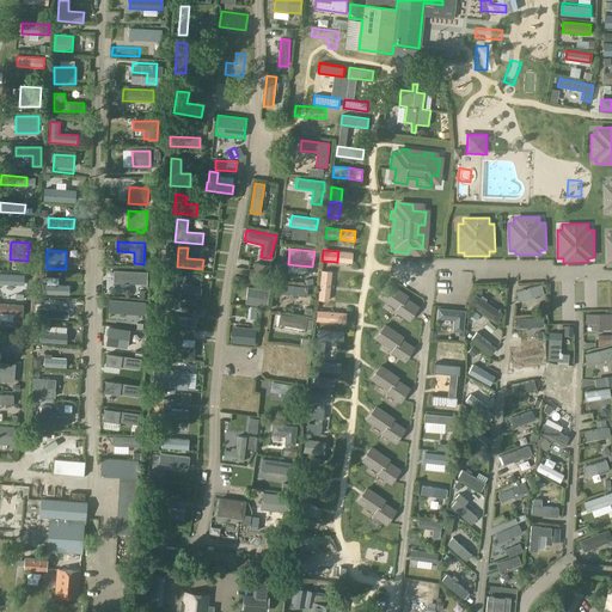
[(353,254),(338,251),(337,261),(337,262),(352,263),(353,254)]
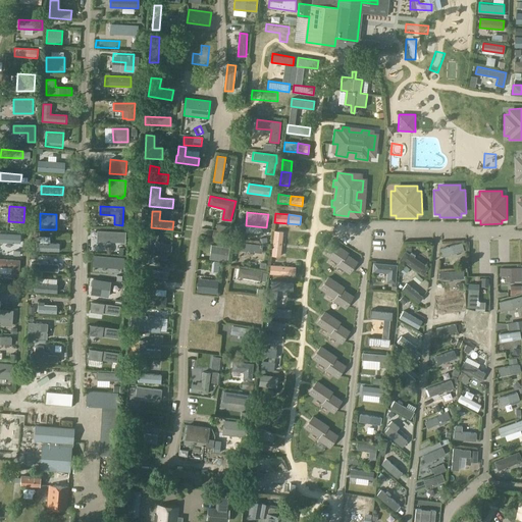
[(208,229),(210,219),(201,217),(199,227),(208,229)]
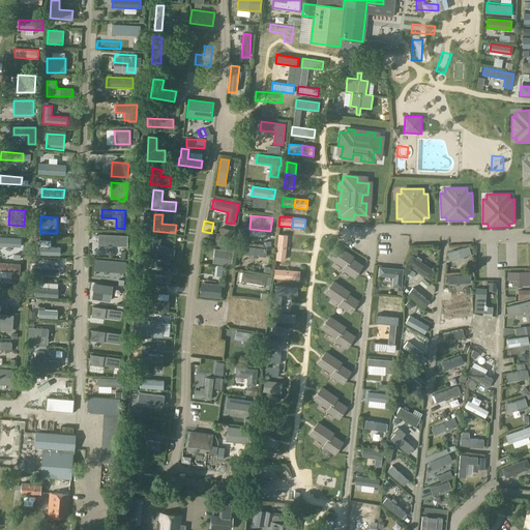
[(278,234),(277,246),(286,247),(288,235),(278,234)]
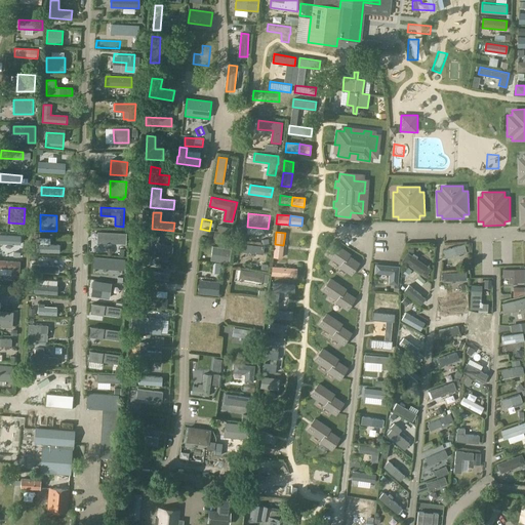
[(123,249),(124,234),(110,233),(109,248),(123,249)]
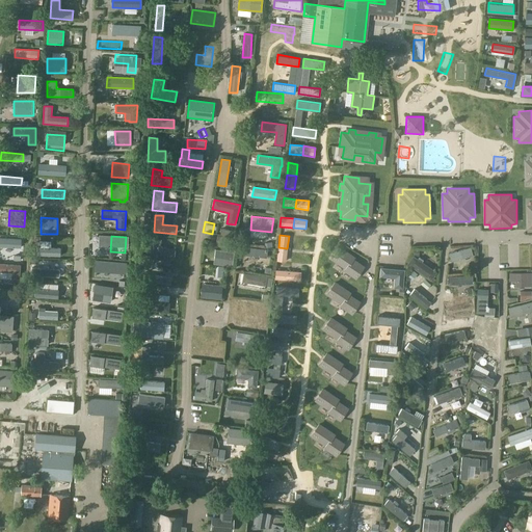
[(400,251),(400,237),(376,236),(376,258),(386,258),(386,257),(395,257),(395,251),(400,251)]
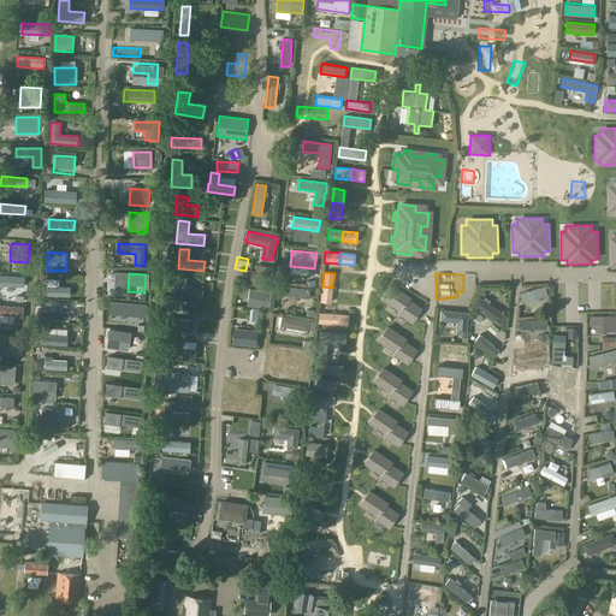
[(0,276),(0,285),(25,286),(25,277),(0,276)]
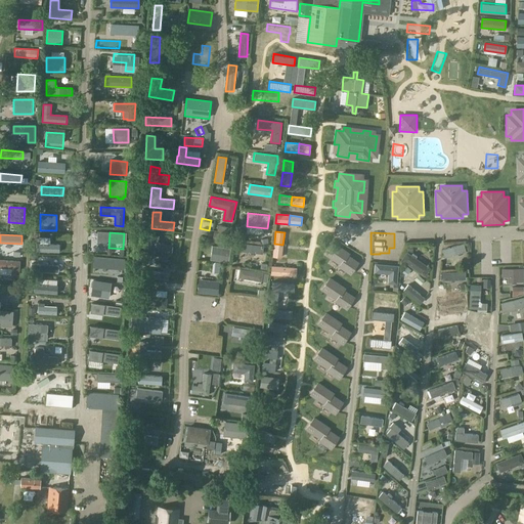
[(149,243),(148,250),(171,253),(172,246),(158,244),(159,235),(151,234),(150,244),(149,243)]
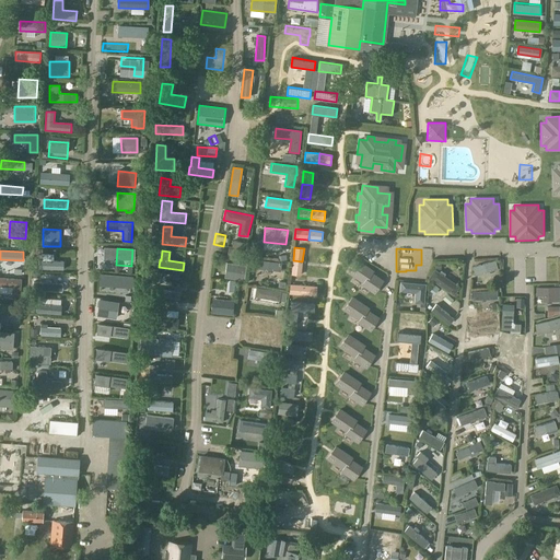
[(224,278),(244,281),(247,258),(243,258),(242,265),(226,263),(224,278)]
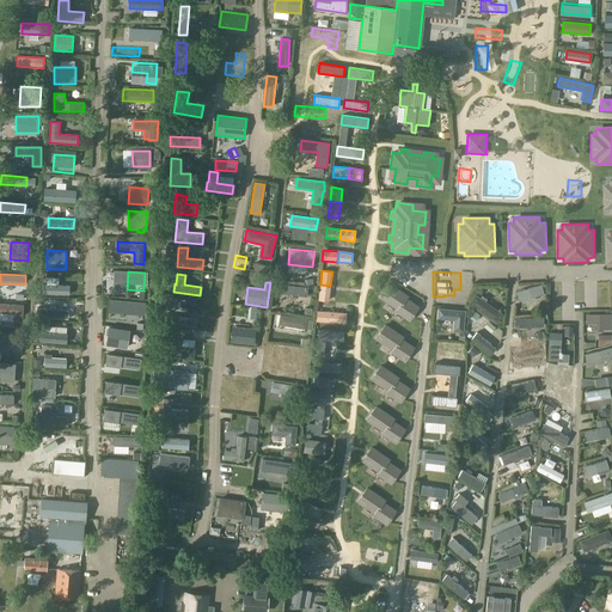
[(580,282),(580,297),(605,298),(605,282),(580,282)]
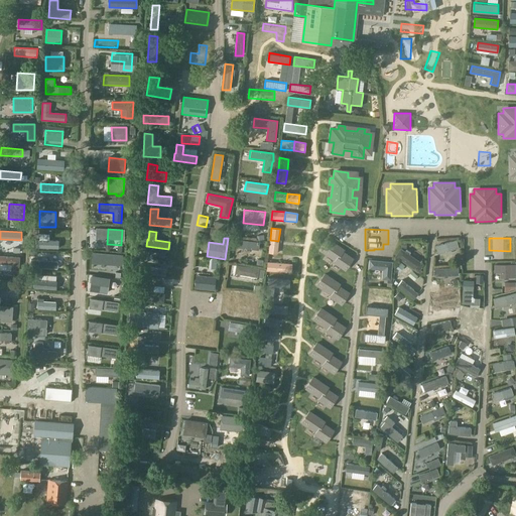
[(320,251),(335,261),(334,263),(345,271),(353,258),(344,252),(345,250),(329,239),(320,251)]
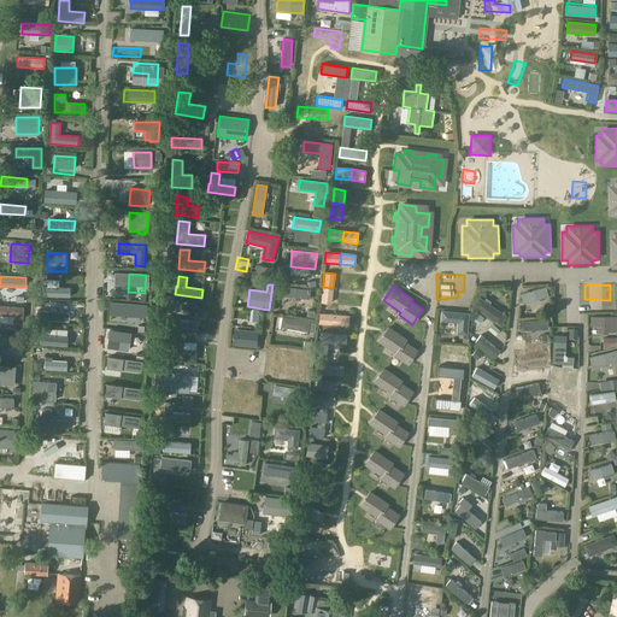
[(331,304),(333,288),(323,287),(321,303),(331,304)]
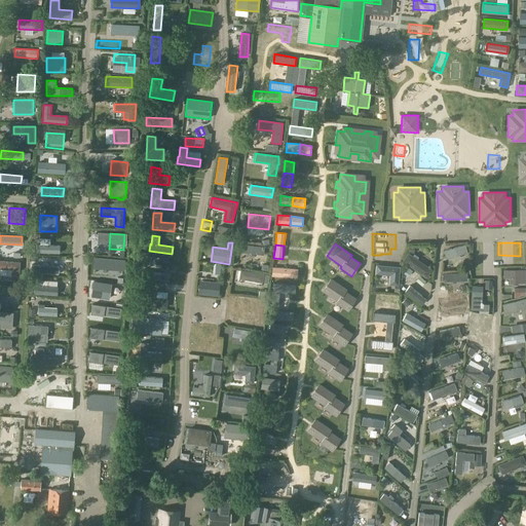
[(464,245),(444,251),(446,259),(467,252),(464,245)]
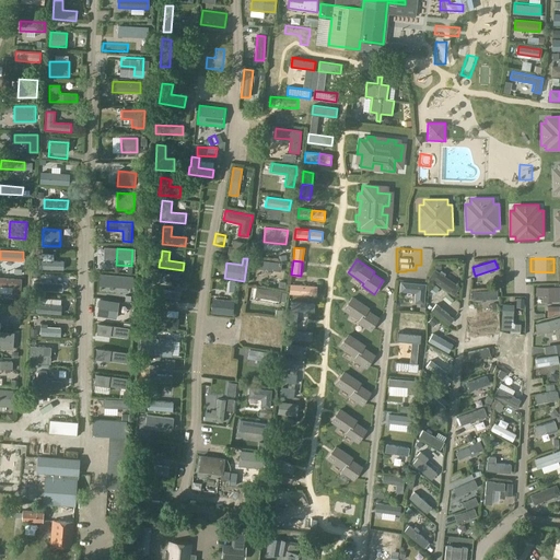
[(284,266),(256,261),(254,276),(283,279),(284,266)]
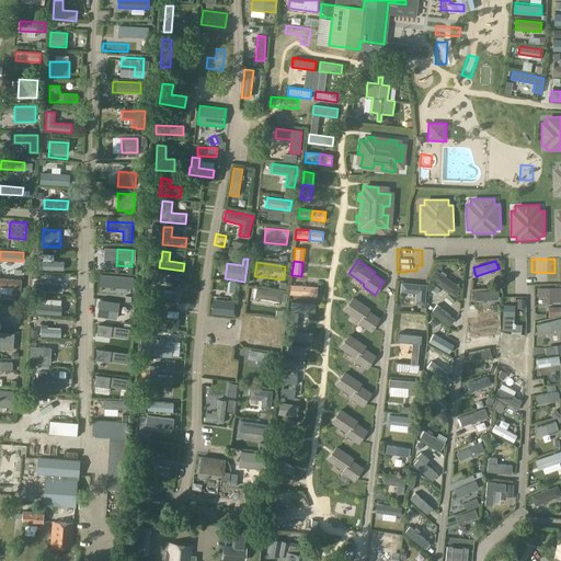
[(443,264),(443,274),(455,273),(454,263),(443,264)]
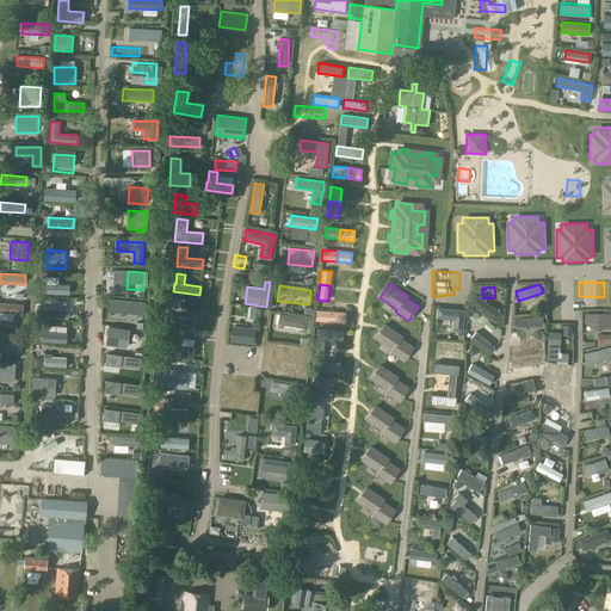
[(474,294),(468,303),(495,322),(501,313),(474,294)]
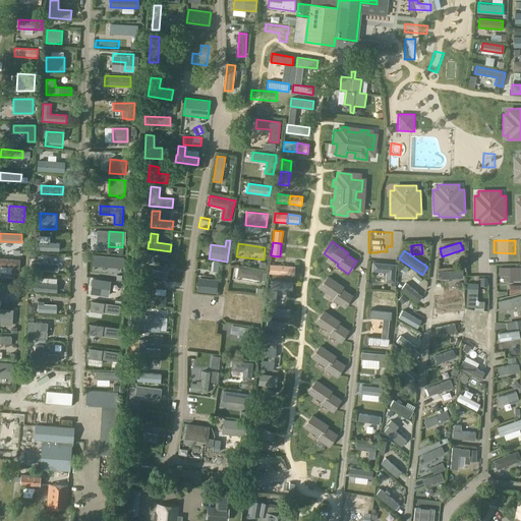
[(468,253),(467,276),(475,276),(475,254),(468,253)]
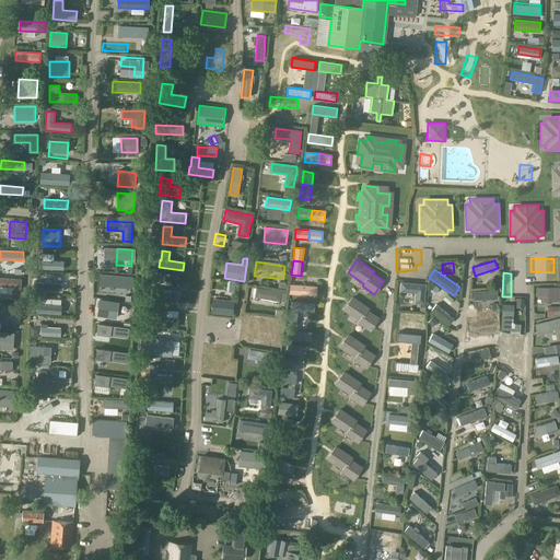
[(0,277),(0,286),(13,287),(12,296),(21,298),(22,279),(0,277)]
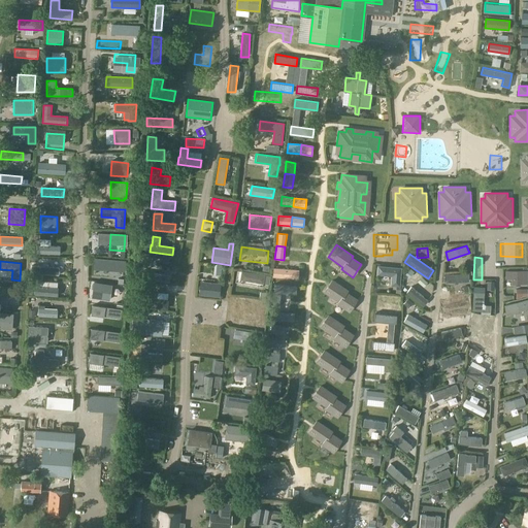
[(32,266),(31,274),(59,275),(59,273),(59,267),(32,266)]
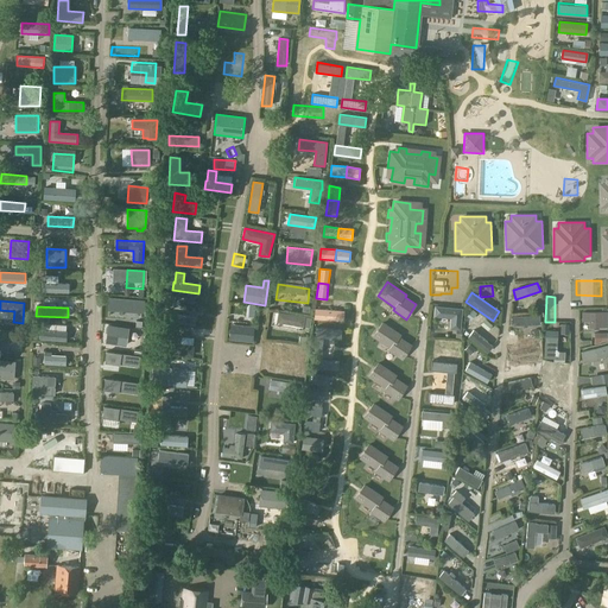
[(460,330),(462,309),(435,306),(434,316),(450,318),(450,329),(460,330)]
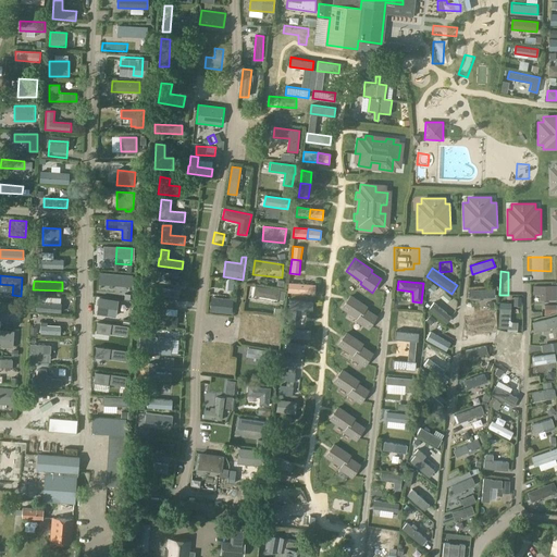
[(288,283),(287,293),(301,294),(301,293),(302,284),(288,283)]
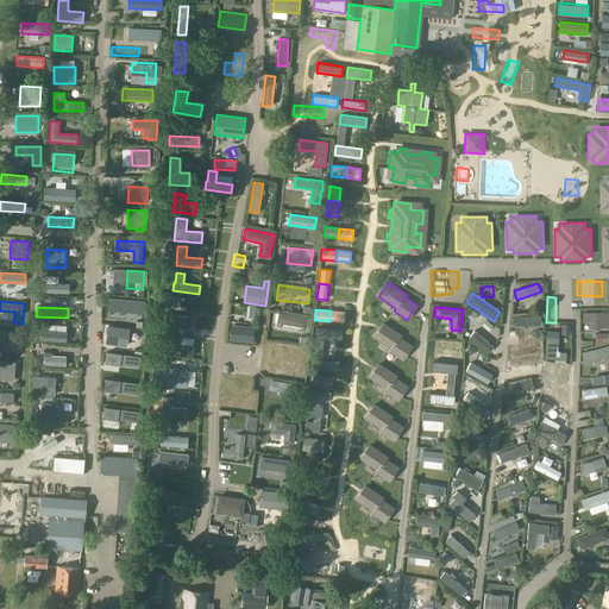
[(344,322),(344,312),(331,311),(330,320),(330,321),(344,322)]
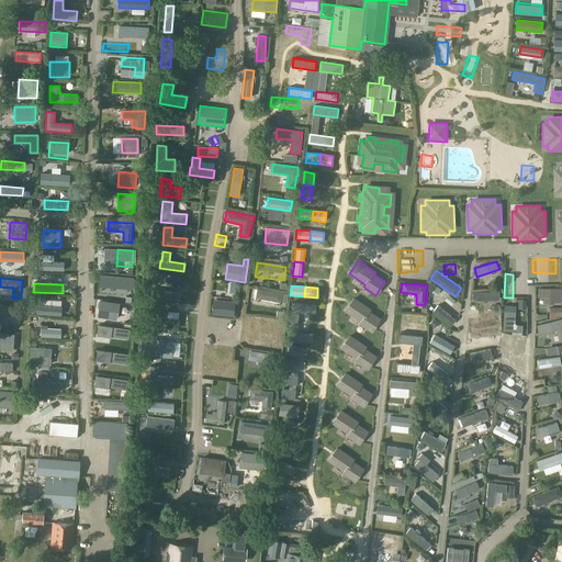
[(551,302),(561,302),(561,288),(538,288),(538,296),(551,296),(551,302)]
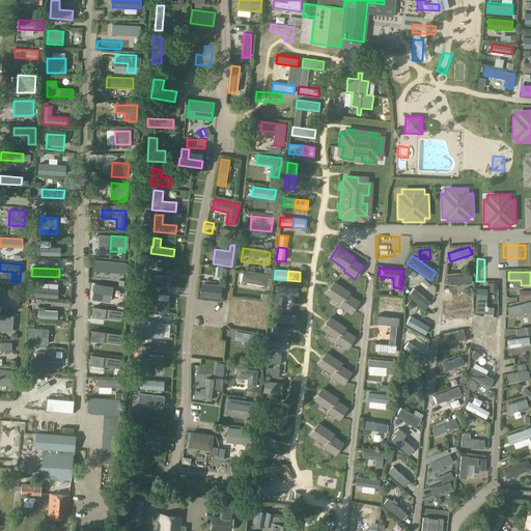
[(145,274),(144,281),(170,284),(171,277),(145,274)]
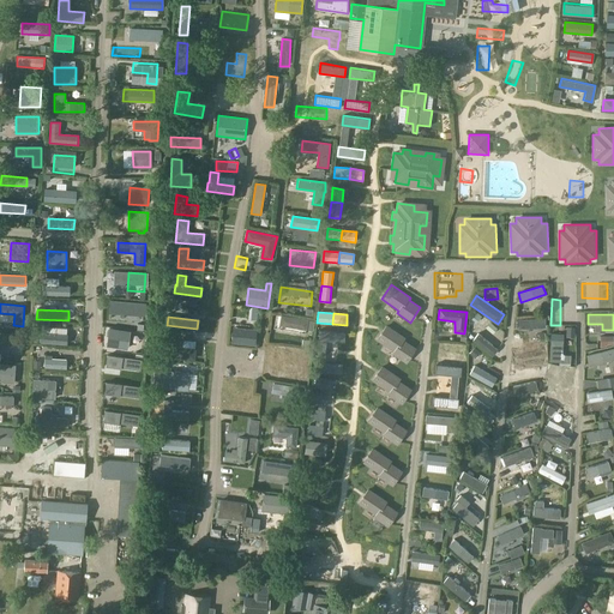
[(308,321),(282,318),(280,327),(307,332),(308,321)]
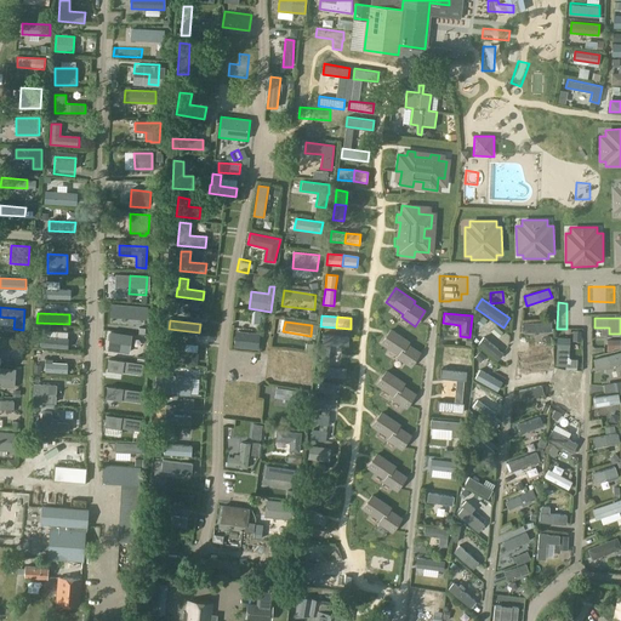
[(524,332),(552,331),(551,322),(524,323),(524,332)]
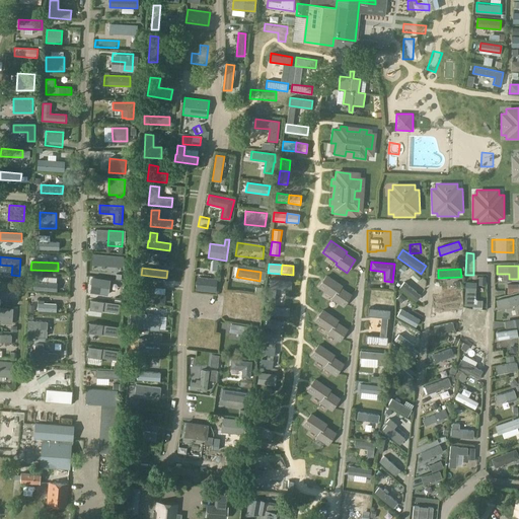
[(344,307),(352,295),(342,288),(343,286),(326,276),(318,288),(332,297),(331,299),(344,307)]
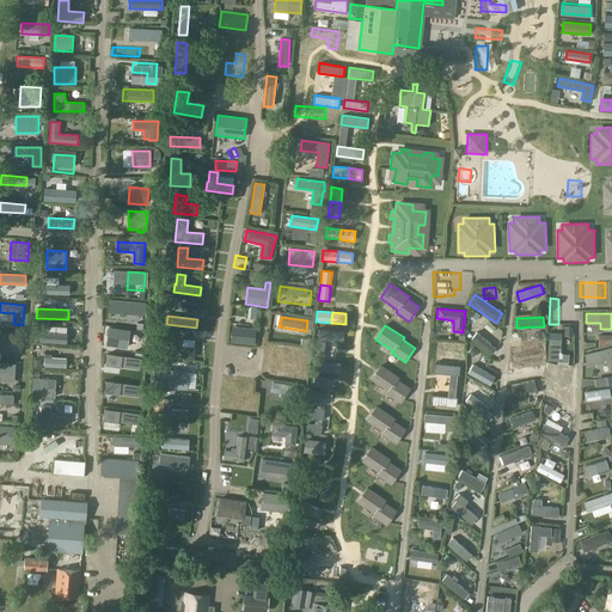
[(2,350),(22,352),(23,332),(17,332),(17,328),(11,326),(11,332),(4,332),(2,350)]
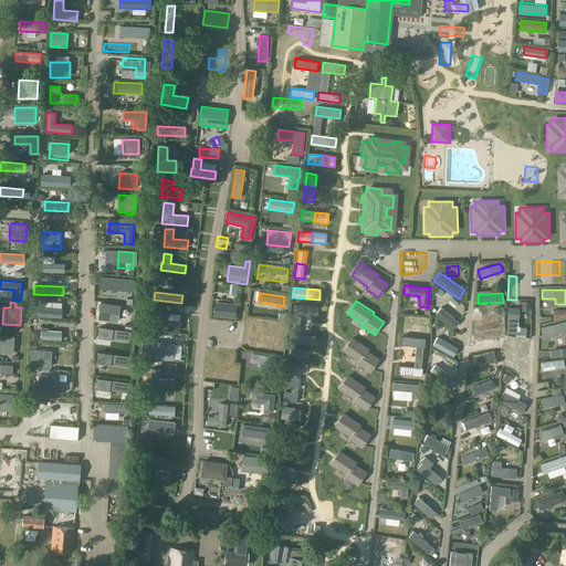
[(101,302),(97,318),(117,322),(119,305),(101,302)]
